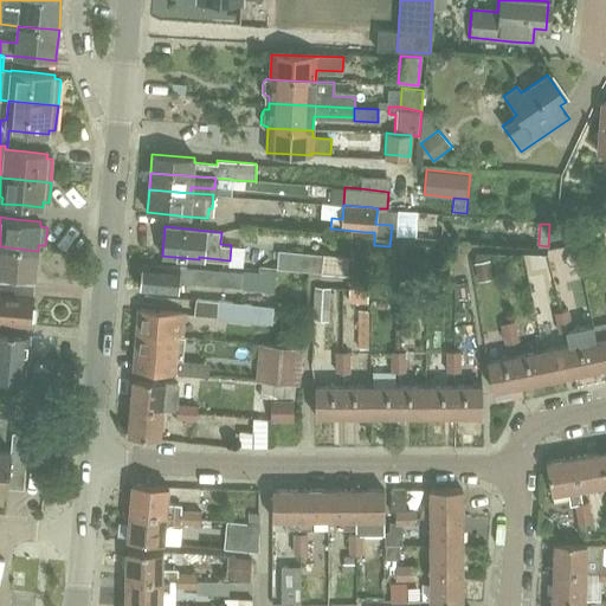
[(414,250),(412,268),(414,268),(414,274),(433,275),(436,245),(417,244),(417,251),(414,250)]
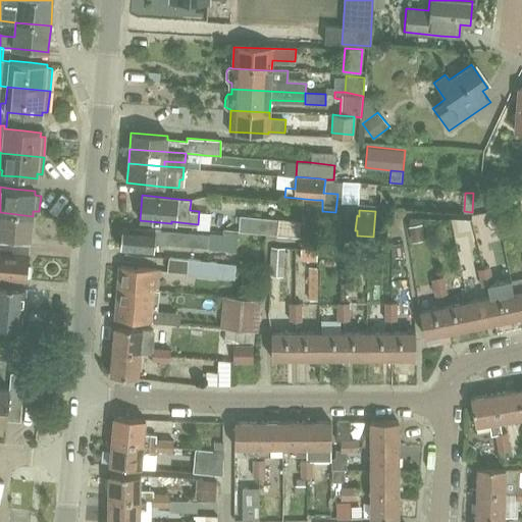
[(0,237),(14,239),(31,240),(33,216),(0,212),(0,237)]
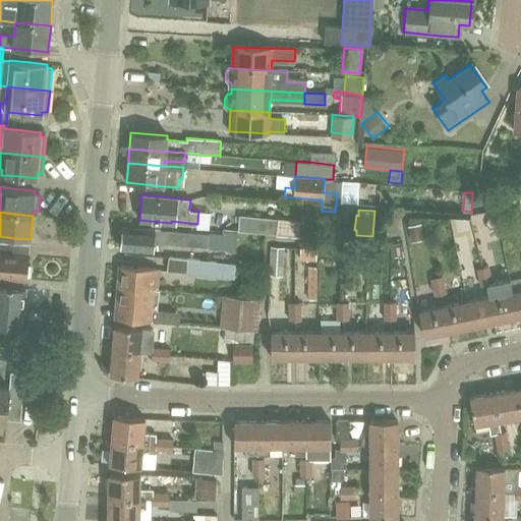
[(277,219),(239,215),(238,231),(265,233),(275,234),(277,219)]
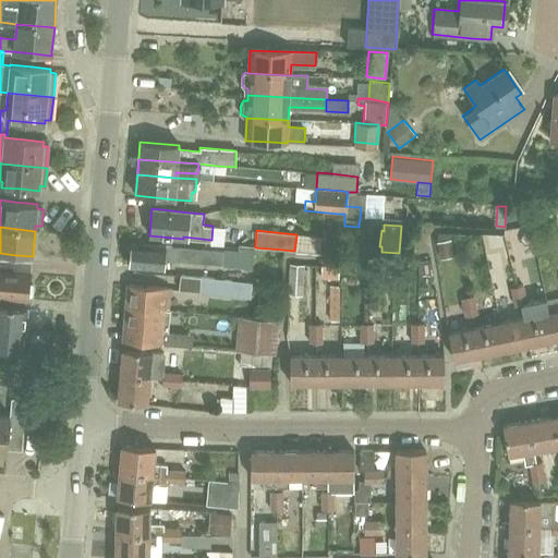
[(130,266),(147,267),(164,269),(165,261),(198,263),(198,262),(199,249),(149,244),(132,243),(132,244),(133,244),(133,251),(131,251),(130,266)]
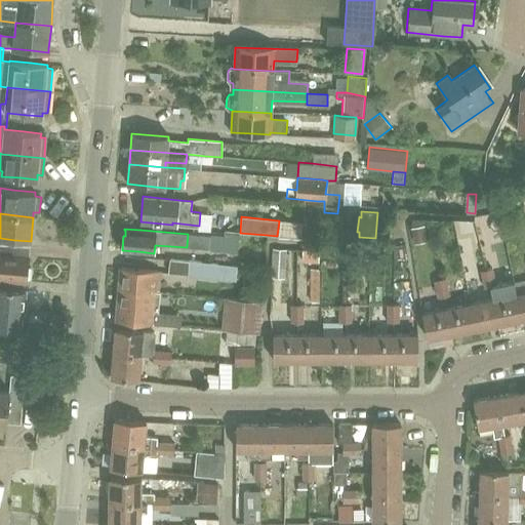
[(238,234),(225,233),(224,237),(211,236),(210,248),(210,250),(237,252),(238,234)]
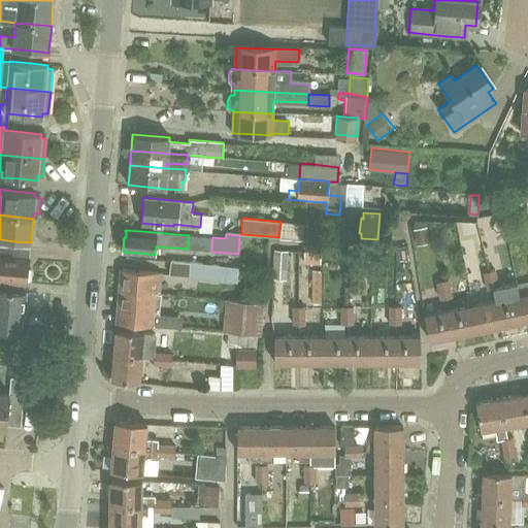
[(211,250),(212,237),(189,235),(188,248),(211,250)]
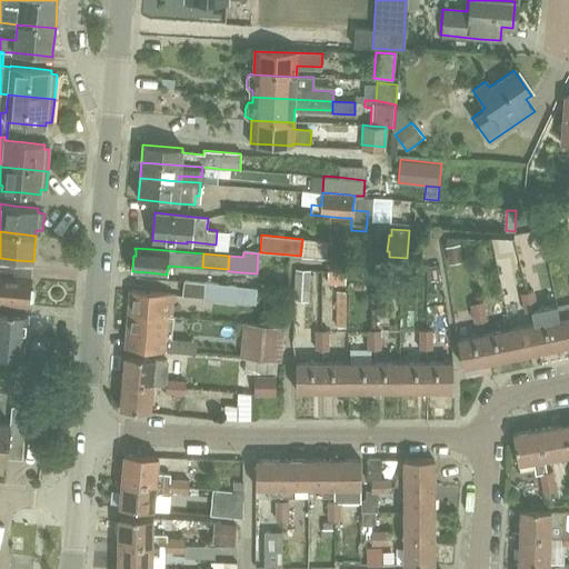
[(0,301),(29,305),(31,280),(0,276),(0,263),(0,265),(0,263),(0,301)]
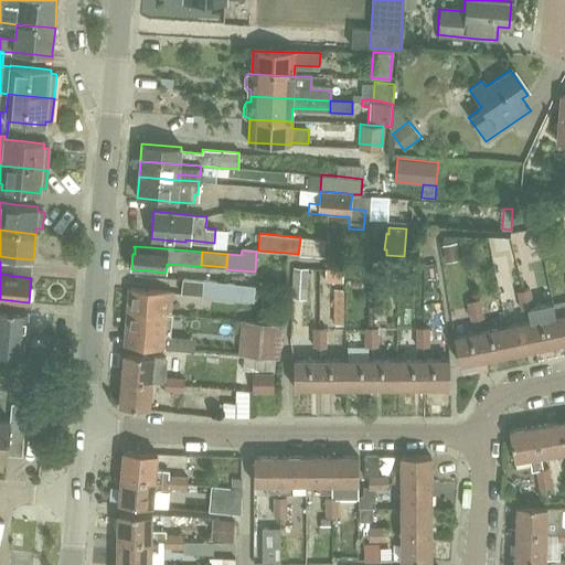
[(294,267),(291,298),(306,299),(309,268),(294,267)]
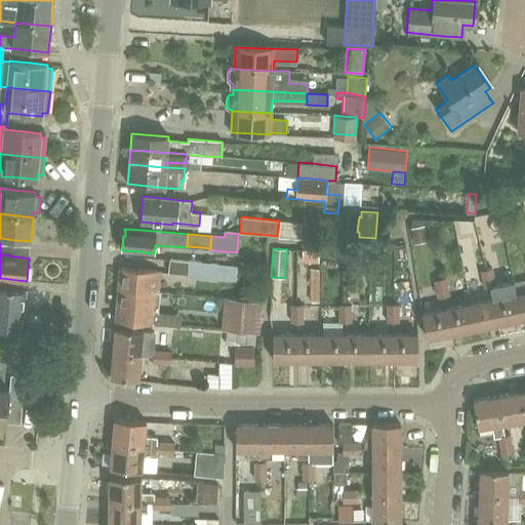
[(319,249),(303,248),(303,261),(319,261),(319,249)]
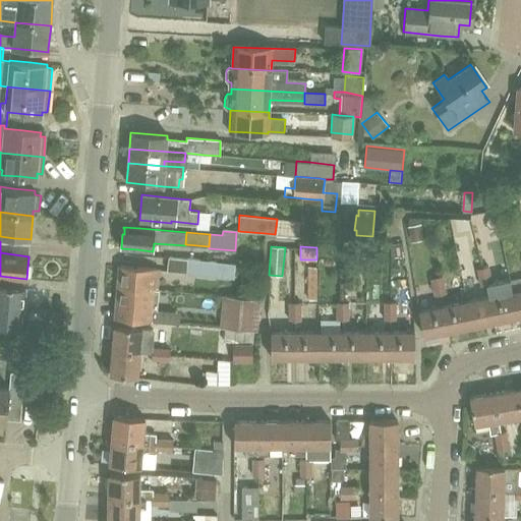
[(236,264),(186,258),(185,273),(235,278),(236,264)]
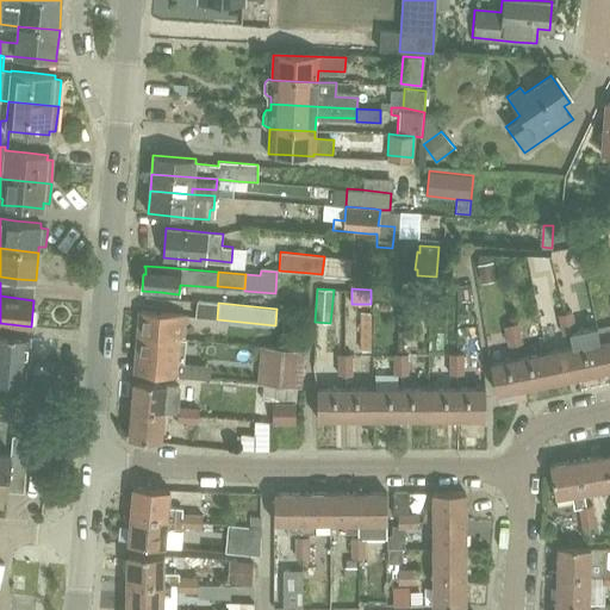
[(572,310),(556,312),(559,323),(573,319),(572,310)]
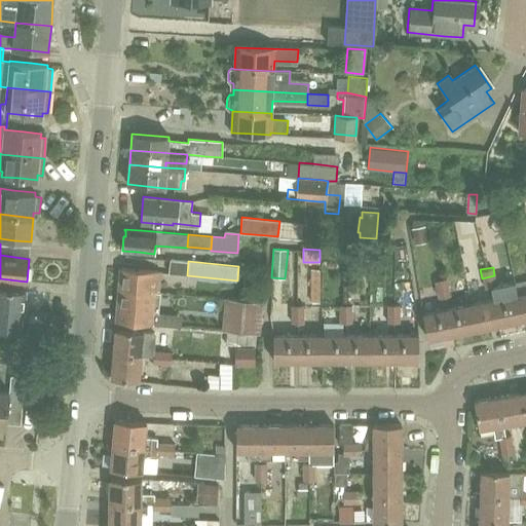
[(120,268),(119,289),(158,293),(160,272),(120,268)]
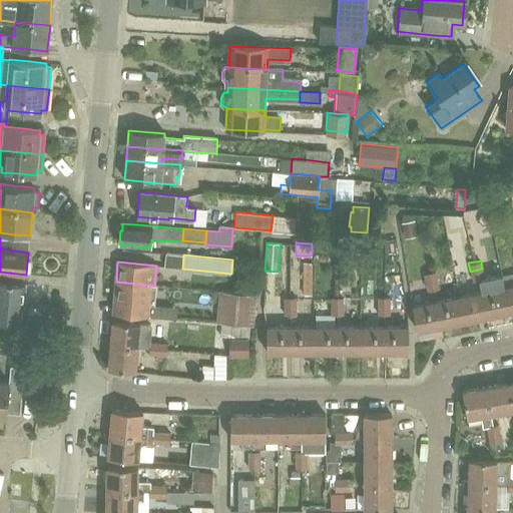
[(482,269),(470,272),(472,281),(479,279),(484,278),(482,269)]
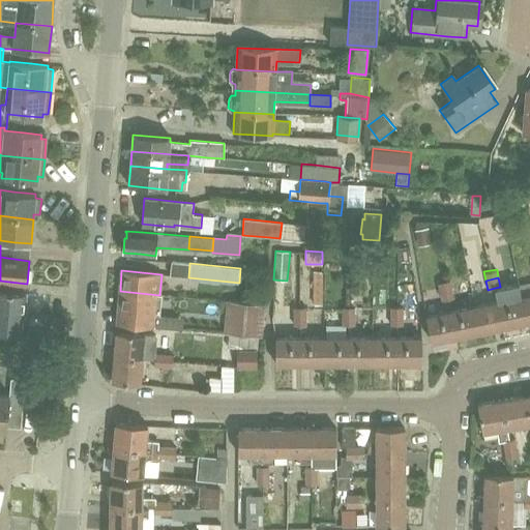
[(437,282),(439,291),(452,288),(450,280),(437,282)]
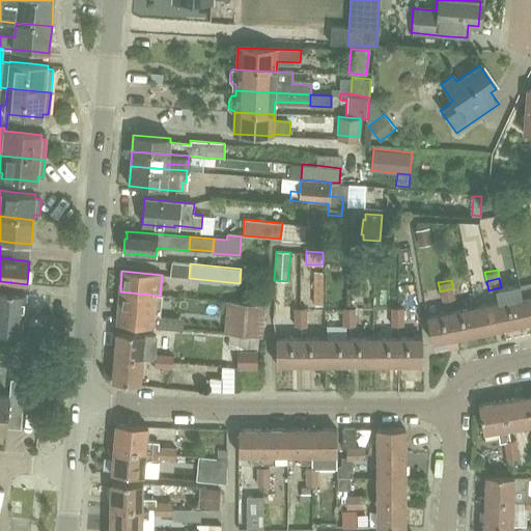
[(501,287),(496,288),(498,302),(503,328),(527,323),(522,297),(520,284),(501,287)]
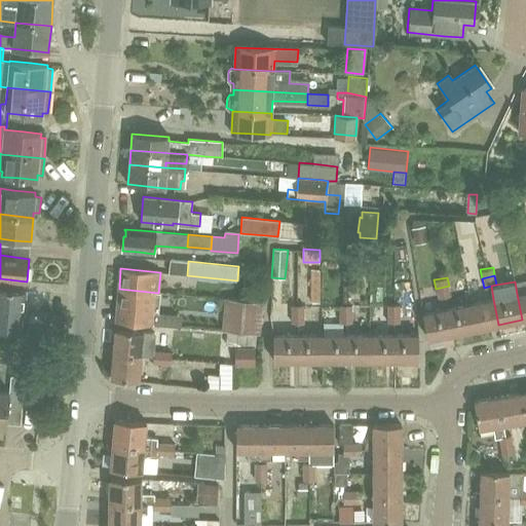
[(449,286),(436,289),(438,297),(450,295),(449,286)]
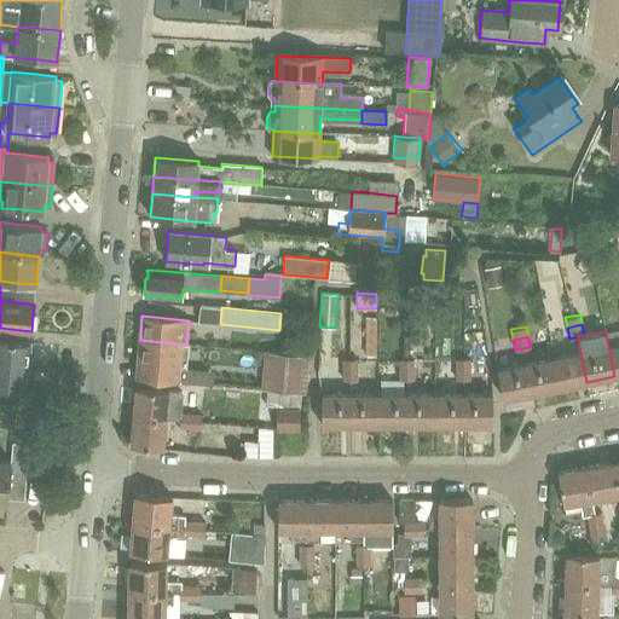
[(0,364),(29,366),(32,342),(0,340),(0,364)]
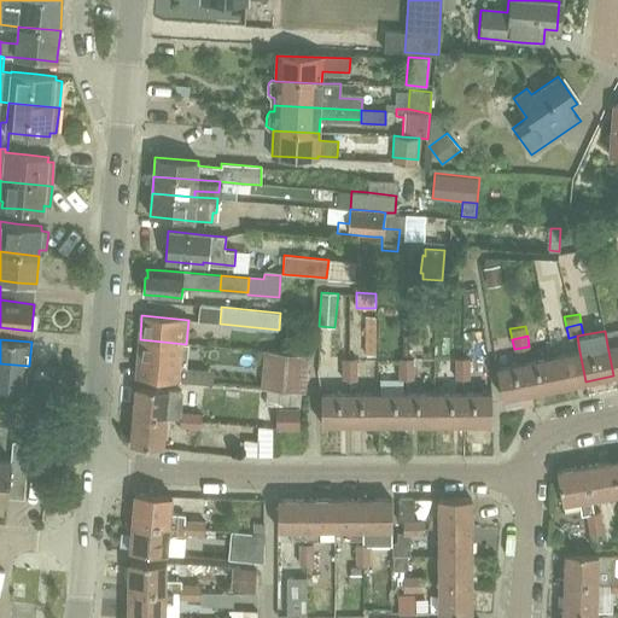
[(186,344),(140,339),(138,363),(136,378),(182,382),(186,344)]
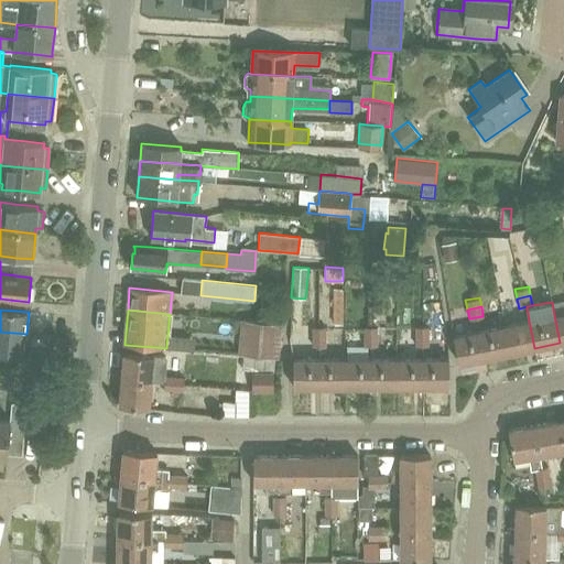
[(563,313),(554,315),(560,343),(563,342),(563,313)]
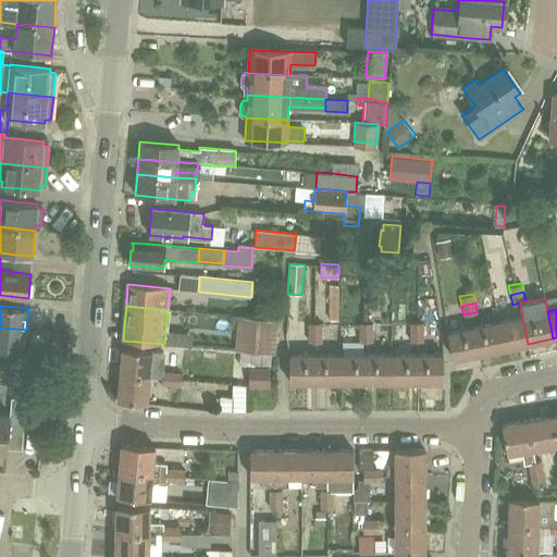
[(235,349),(240,349),(272,354),(275,354),(279,319),(237,316),(235,349)]
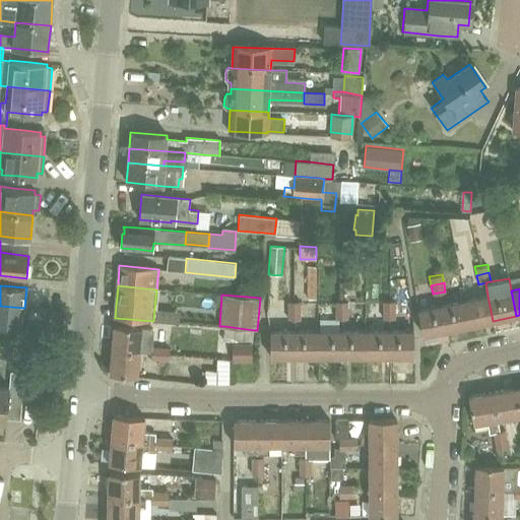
[(488,296),(465,301),(470,326),(493,321),(488,296)]
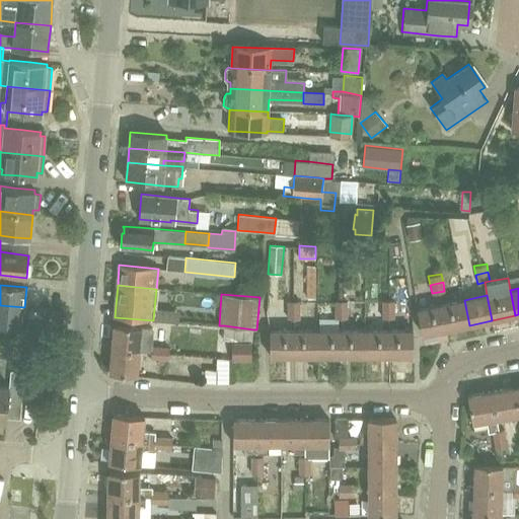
[(287,300),(287,309),(300,309),(300,300),(287,300)]
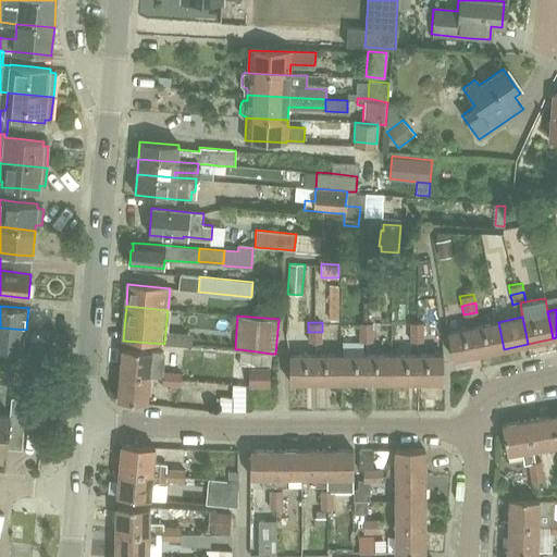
[(359,322),(359,332),(372,332),(372,322),(359,322)]
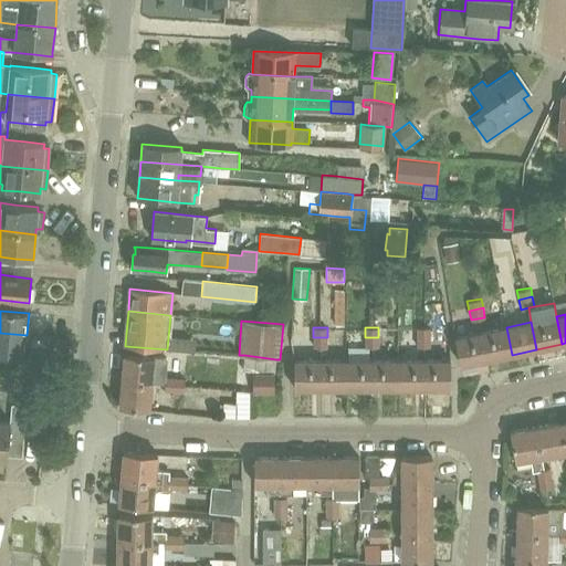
[(417,327),(417,336),(430,336),(430,327),(417,327)]
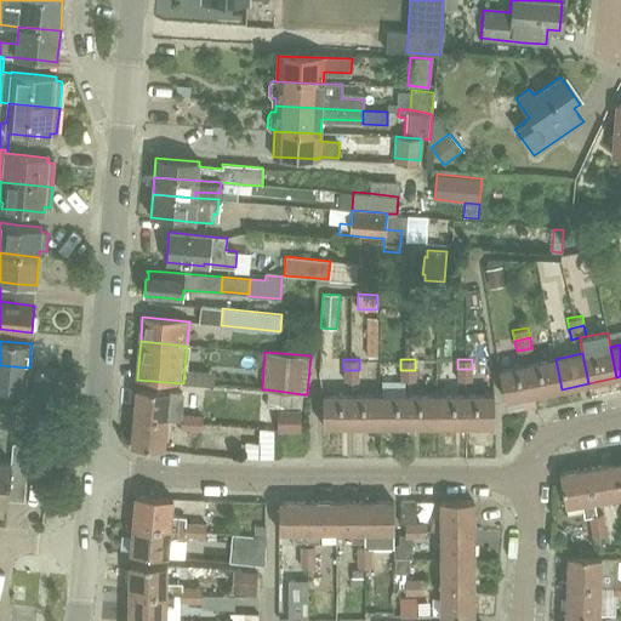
[(556,359),(528,365),(534,394),(562,389),(556,359)]
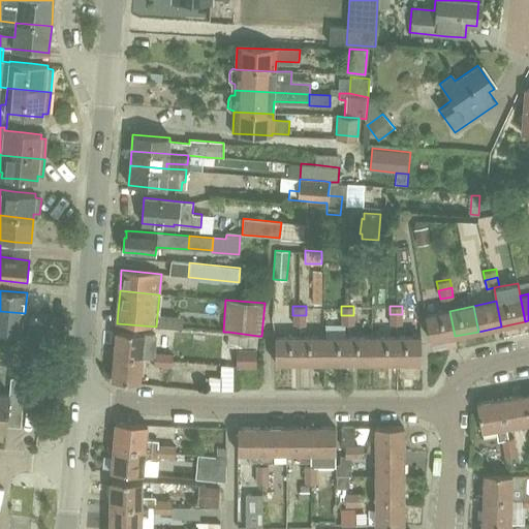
[(25,313),(0,311),(0,332),(23,334),(25,313)]
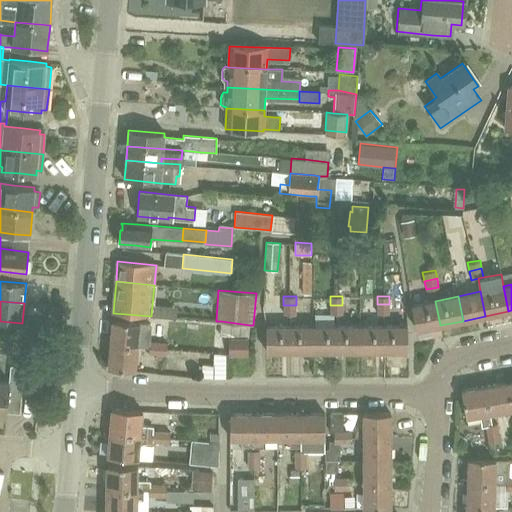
[(435,301),(411,306),(416,330),(440,325),(435,301)]
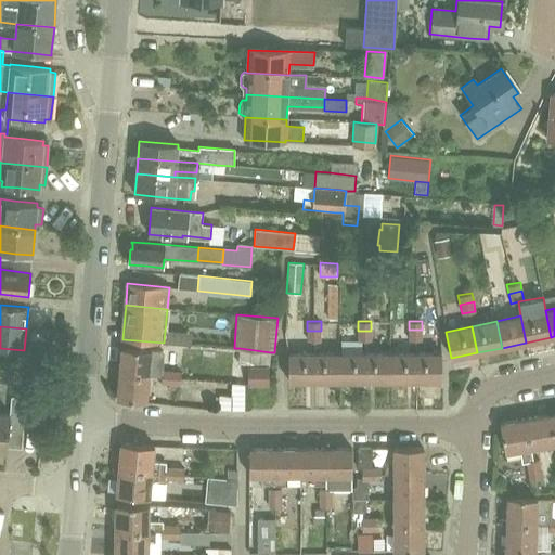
[(422,330),(409,330),(409,339),(422,339),(422,330)]
